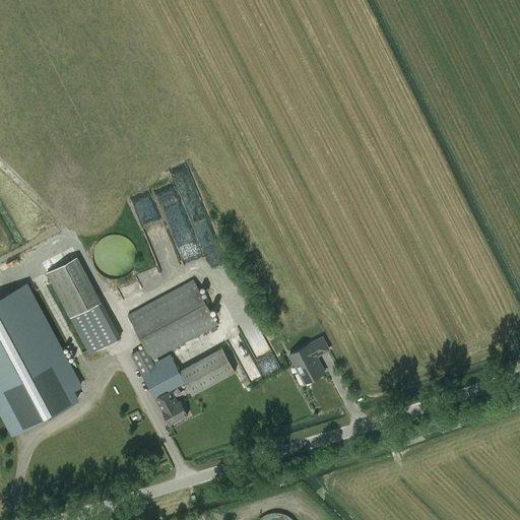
[(199,194),(187,163),(171,169),(183,200),(199,194)]
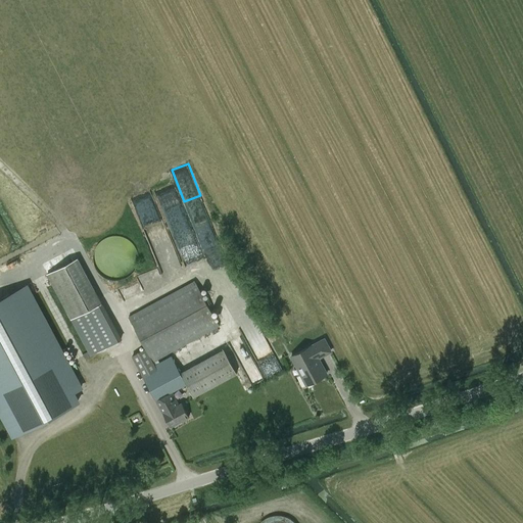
[(135,199),(156,264),(175,257),(152,193),(135,199)]
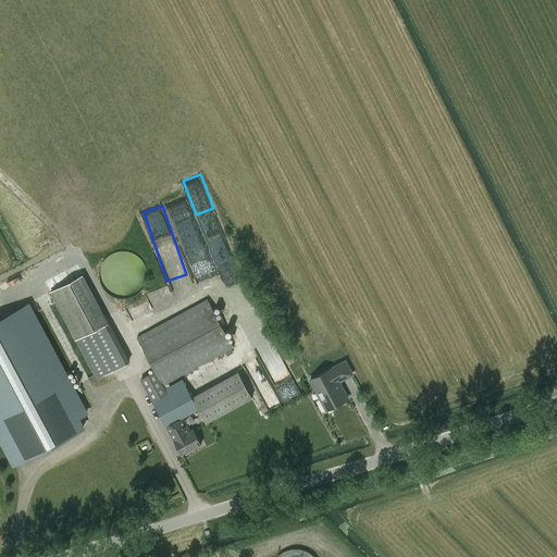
[(52,291),(97,379),(130,361),(85,274),(52,291)]
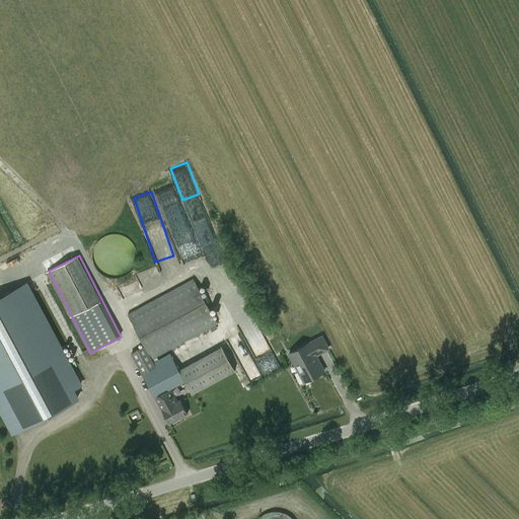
[(117,285),(123,298),(143,288),(136,275),(117,285)]
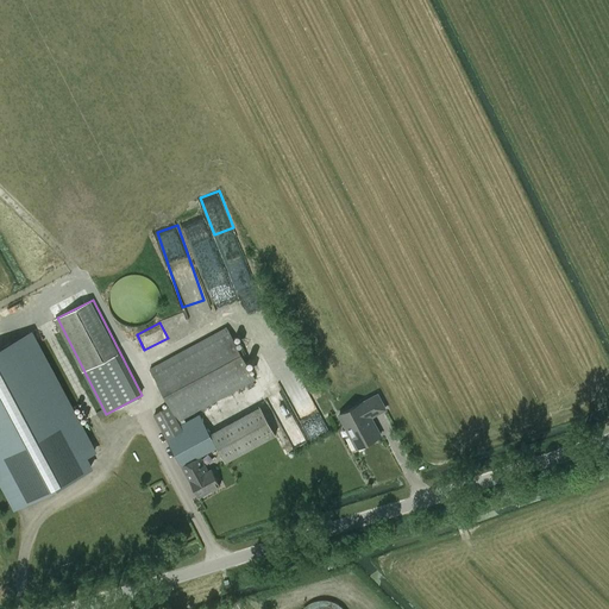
[(208,471),(201,457),(219,447),(226,462),(277,434),(263,407),(212,434),(201,414),(187,422),(184,419),(256,380),(227,327),(150,369),(170,406),(154,415),(167,439),(169,438),(192,482),(208,471)]
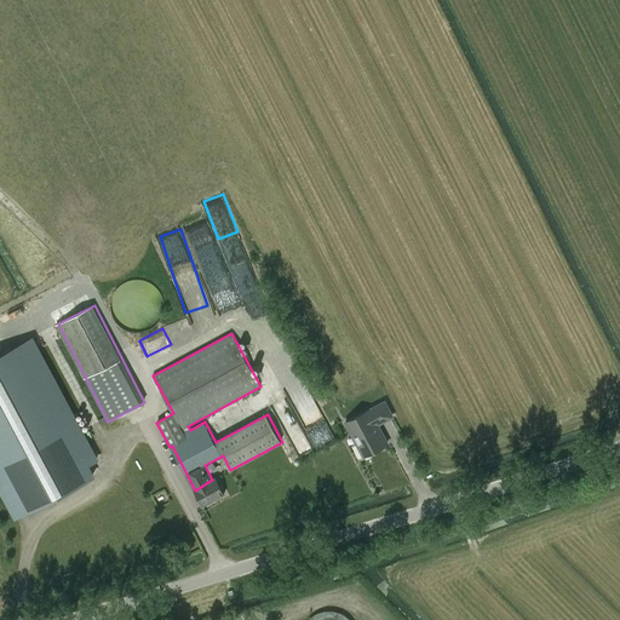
[(96,460),(33,343),(23,348),(22,344),(0,355),(0,484),(17,517),(92,477),(87,466),(96,460)]
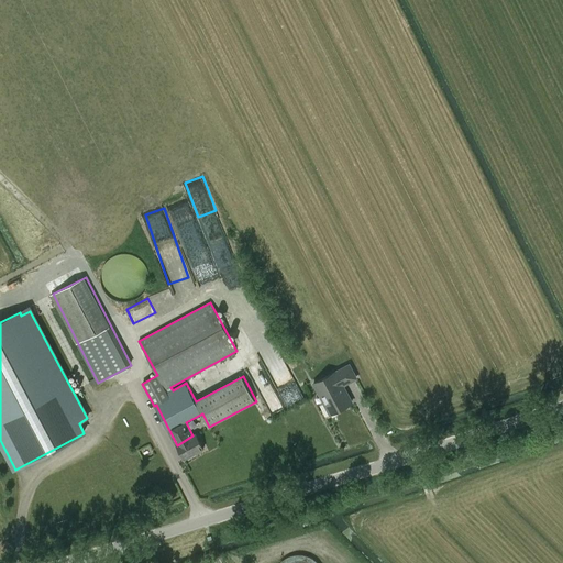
[(273,414),(304,395),(274,344),(260,352),(276,381),(286,375),(291,385),(286,387),(288,392),(279,397),(268,377),(256,384),(273,414)]
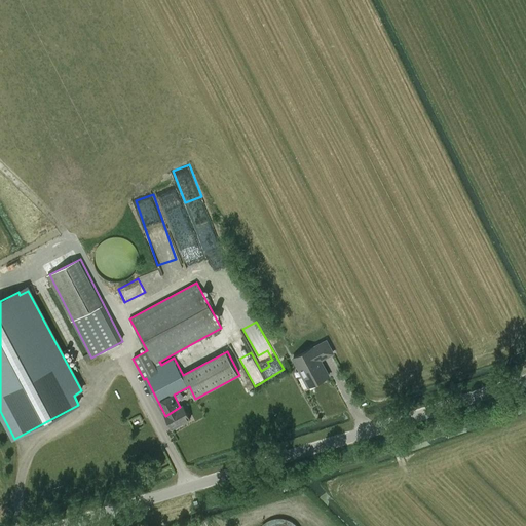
[(296,358),(305,375),(303,376),(309,386),(314,383),(329,376),(323,365),(322,366),(318,361),(333,352),(327,341),(314,347),(313,347),(294,358),(294,359),(296,358)]
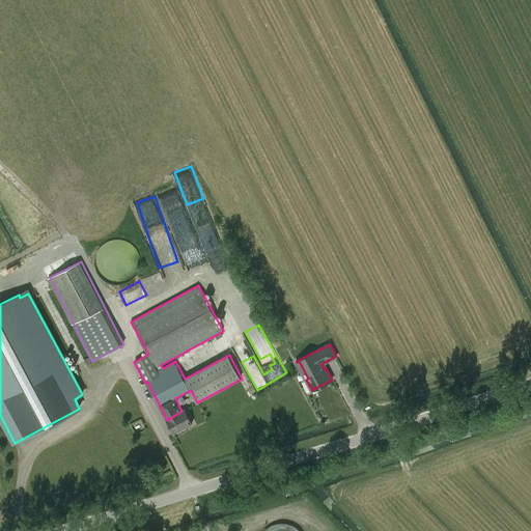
[(185,410),(182,411),(167,420),(174,432),(192,423),(185,410)]
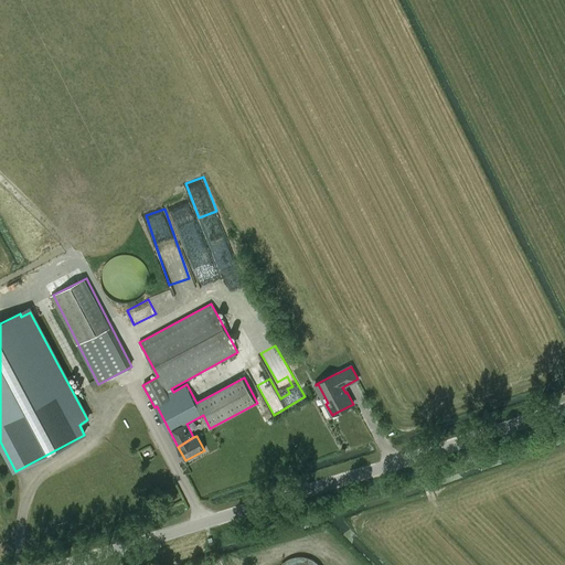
[(319,564),(317,554),(279,564),(278,564),(319,564)]
